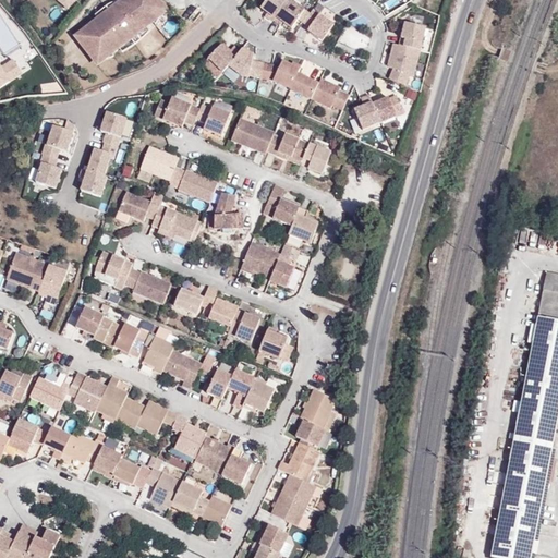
[(55,0),(68,11),(77,0),(55,0)]
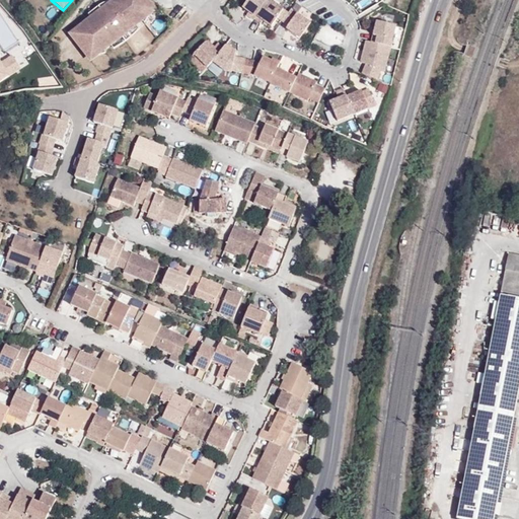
[(148,0),(112,0),(68,34),(91,63),(157,10),(148,0)]
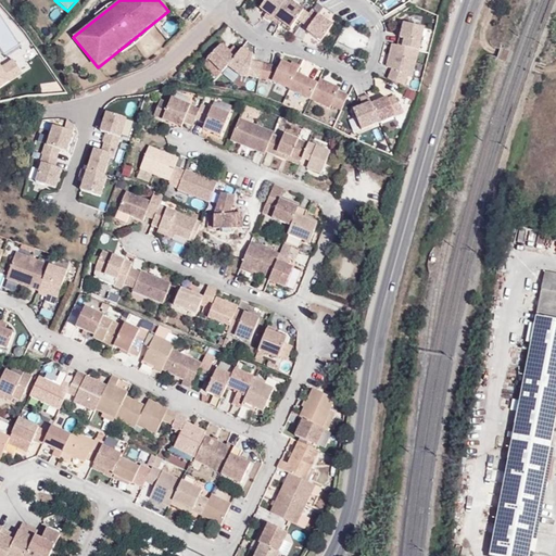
[(281,25),(281,23),(290,29),(304,10),(295,4),(289,0),(265,0),(260,9),(281,25)]
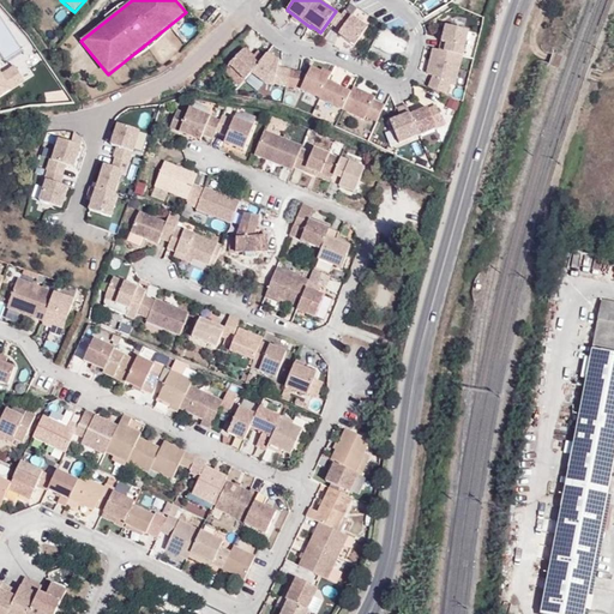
[(368,23),(372,18),(357,7),(354,12),(368,23)]
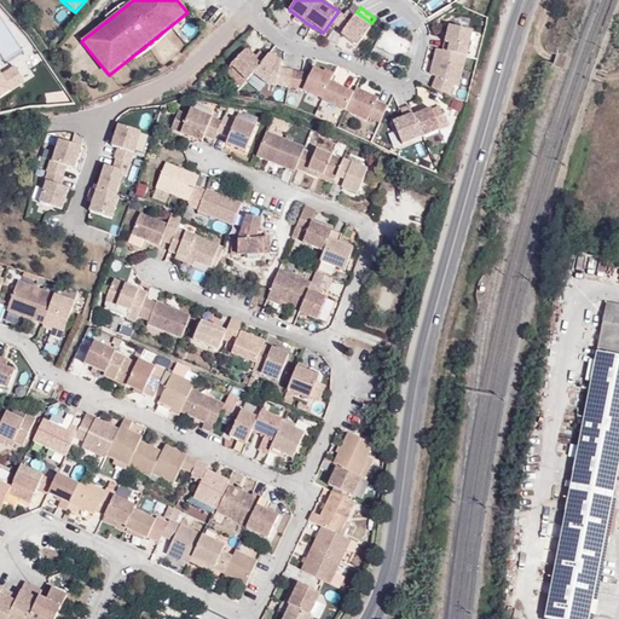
[(371,28),(354,17),(347,12),(345,16),(339,11),(330,22),(345,32),(341,36),(358,47),(371,28)]
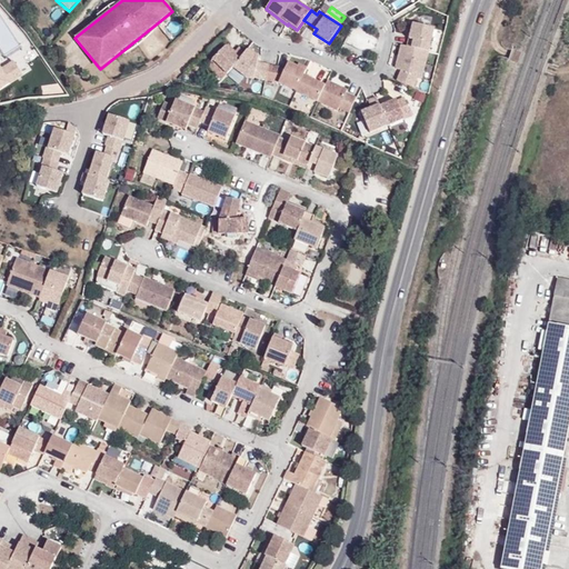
[(422,79),(435,30),(412,25),(407,47),(401,46),(396,68),(401,69),(400,71),(400,73),(397,81),(416,89),(418,83),(419,81),(418,81),(419,78),(422,79)]
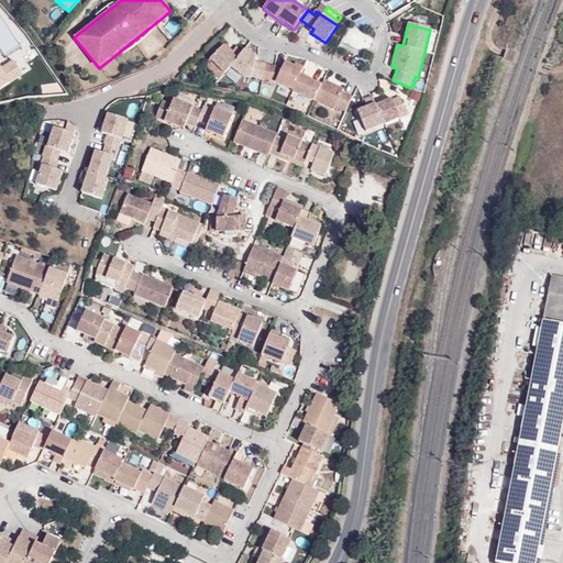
[(360,47),(364,36),(351,30),(345,42),(360,47)]
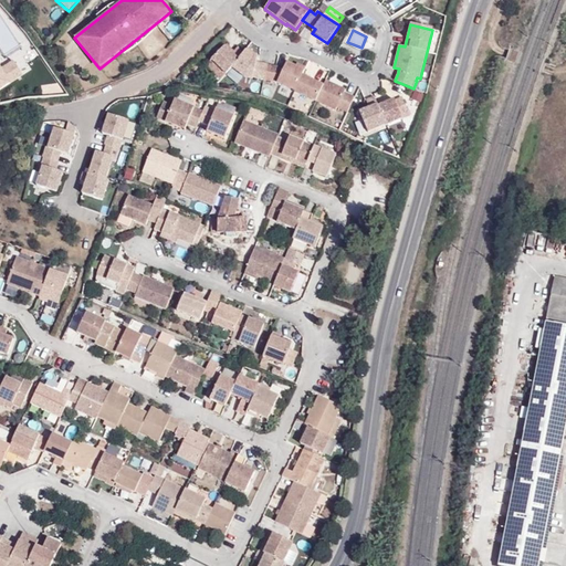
[(275,82),(282,66),(259,58),(261,51),(244,45),(243,49),(221,41),(210,72),(249,85),(253,74),(275,82)]
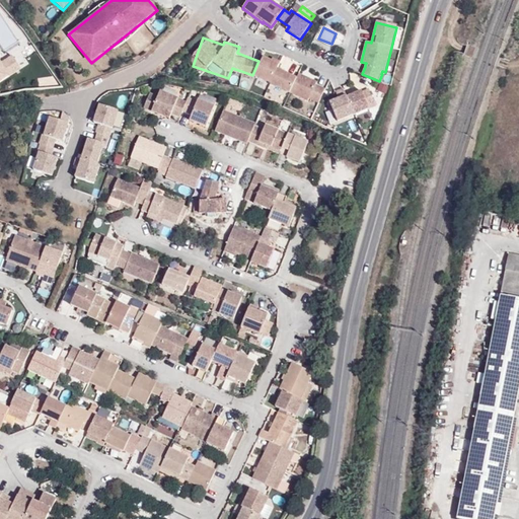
[(1,62),(0,59),(0,82),(20,69),(11,55),(1,62)]
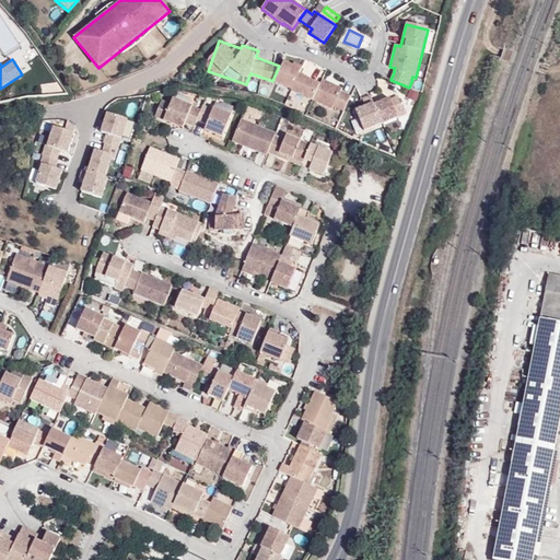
[(286,61),(275,81),(292,90),(302,70),(286,61)]
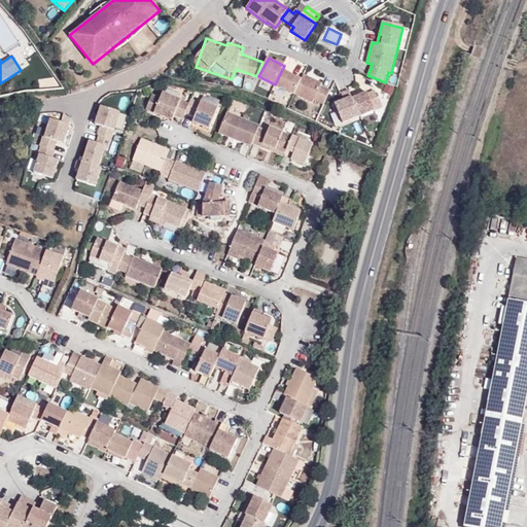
[(341,93),(344,101),(335,104),(343,124),(359,117),(352,99),(352,98),(349,90),(341,93)]
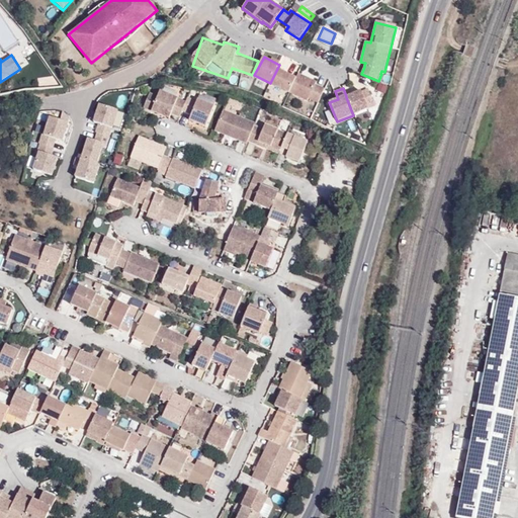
[(361,91),(346,97),(353,115),(368,109),(368,108),(376,104),(370,90),(361,91)]
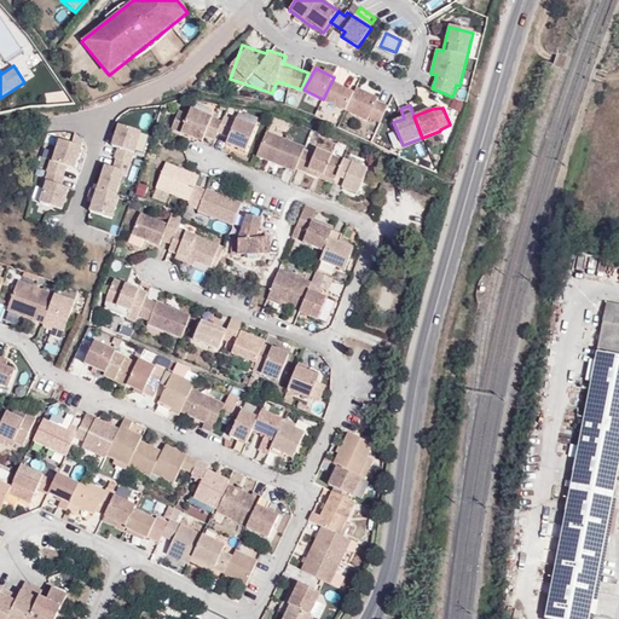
[(172,129),(202,142),(204,136),(213,119),(191,109),(189,116),(179,113),(172,129)]
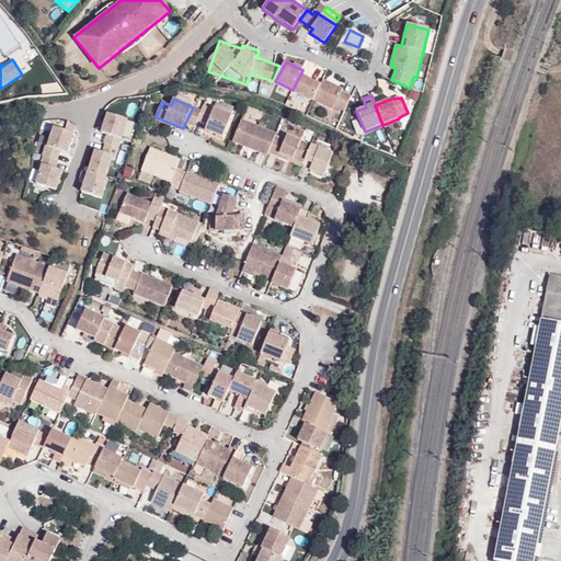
[(214,110),(203,106),(201,111),(197,119),(207,124),(205,130),(224,138),(232,115),(214,109),(214,110)]
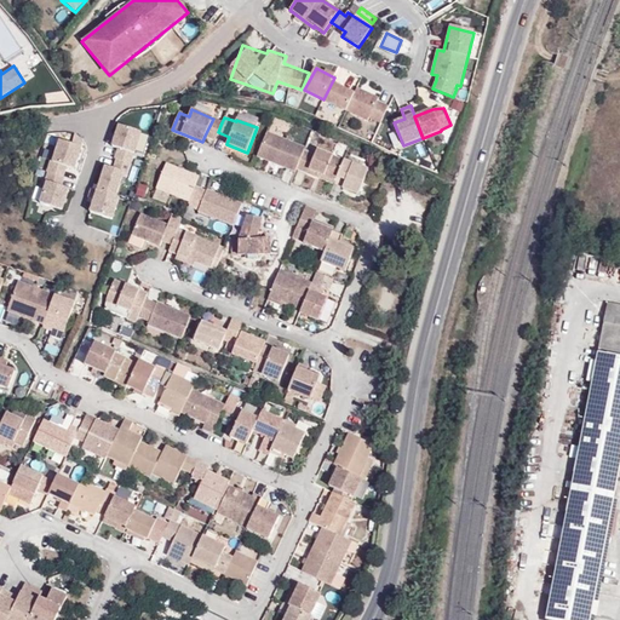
[(213,119),(205,136),(214,141),(218,132),(222,122),(213,119)]
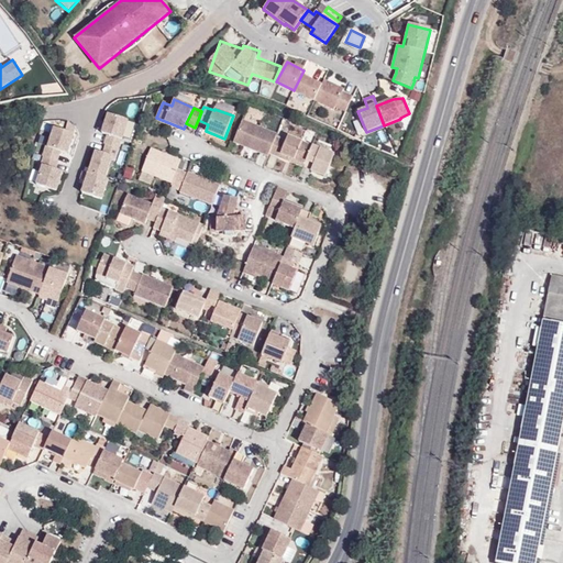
[(102,151),(94,148),(79,191),(102,199),(109,178),(106,177),(111,159),(114,161),(122,136),(129,139),(134,122),(128,120),(129,119),(107,111),(100,131),(106,132),(102,143),(105,143),(102,151)]
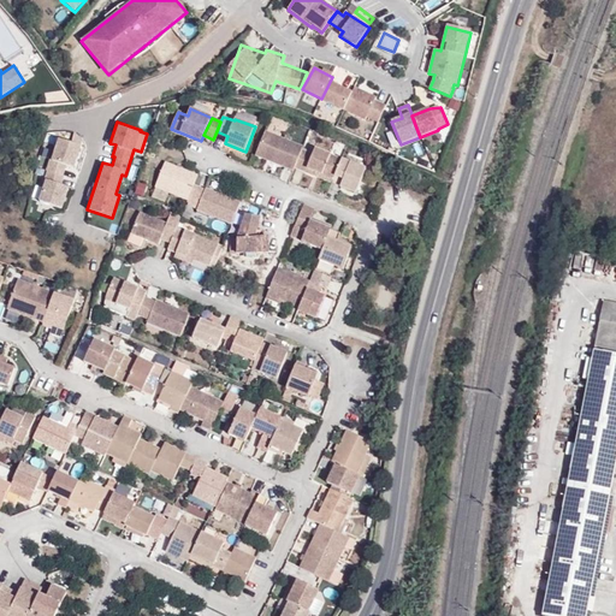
[(83,140),(73,131),(71,141),(57,137),(53,149),(42,146),(39,157),(49,159),(67,165),(75,166),(83,140)]
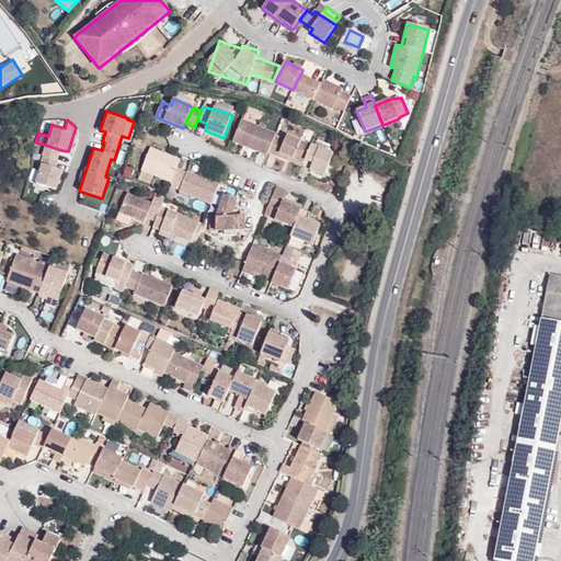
[(275,137),(276,134),(242,119),(232,141),(266,156),(268,152),(275,137)]
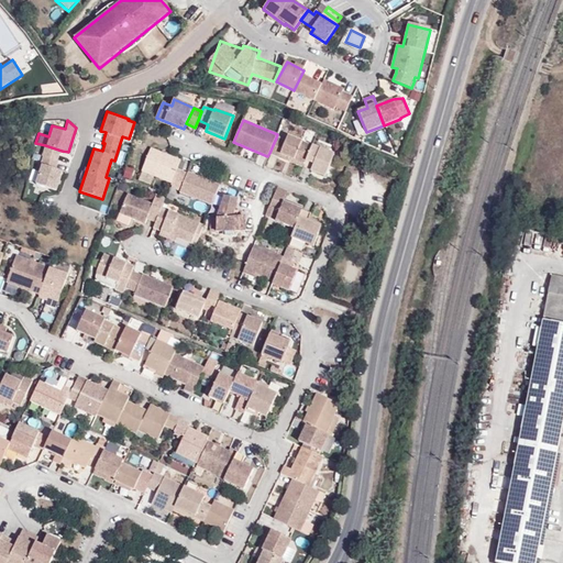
[(305,164),(312,146),(288,135),(286,142),(276,138),(269,153),(279,157),(282,154),(305,164)]
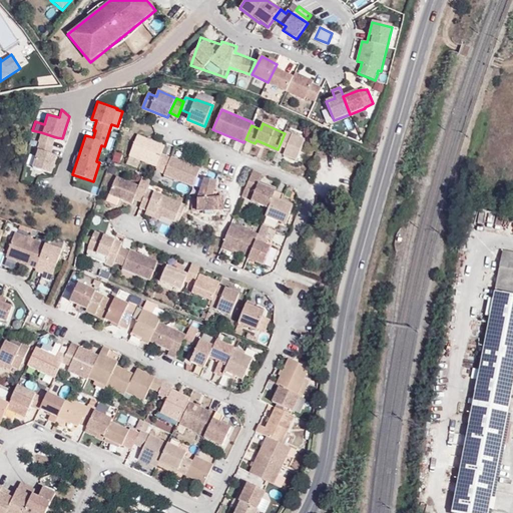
[(56,137),(41,132),(38,141),(30,139),(29,144),(38,146),(51,151),(56,137)]
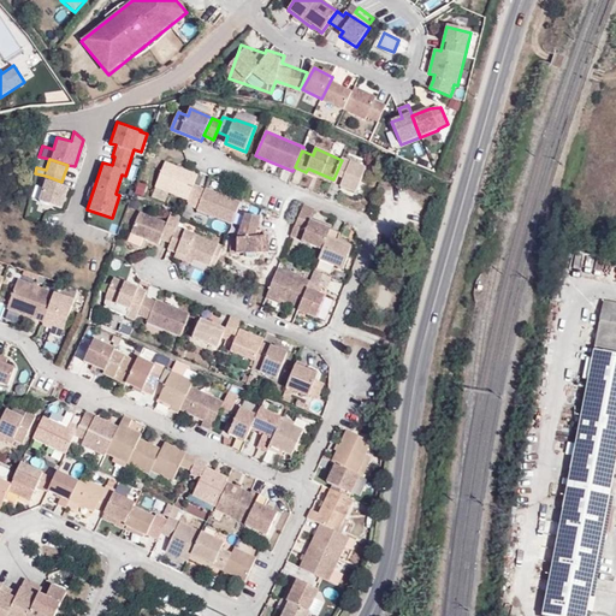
[(366,170),(342,159),(342,160),(333,179),(333,182),(341,185),(341,187),(356,194),(366,170)]
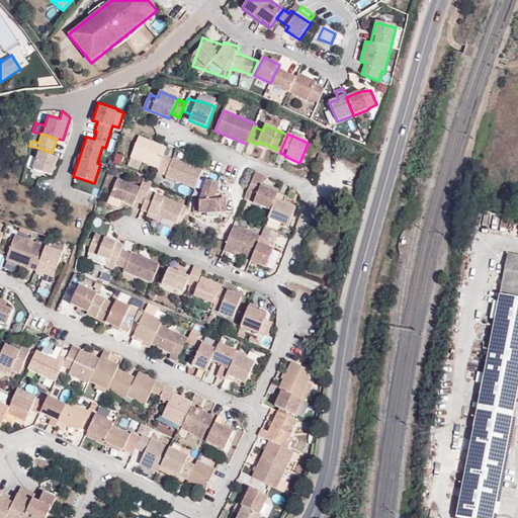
[(163,156),(166,148),(140,137),(131,157),(158,168),(163,156)]
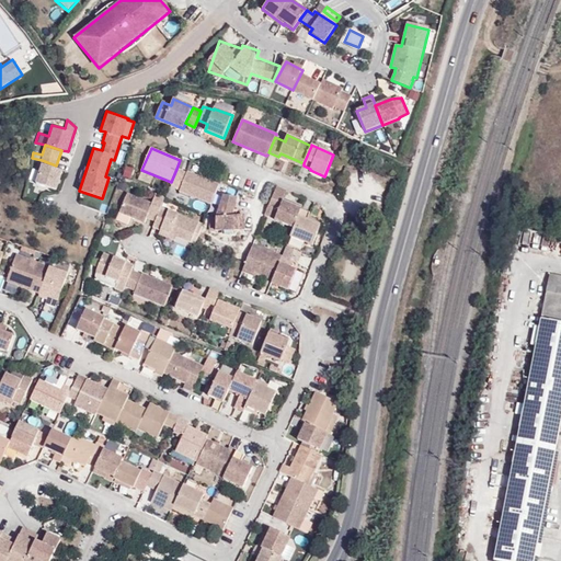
[(304,165),(304,163),(281,153),(278,157),(302,167),(304,165)]
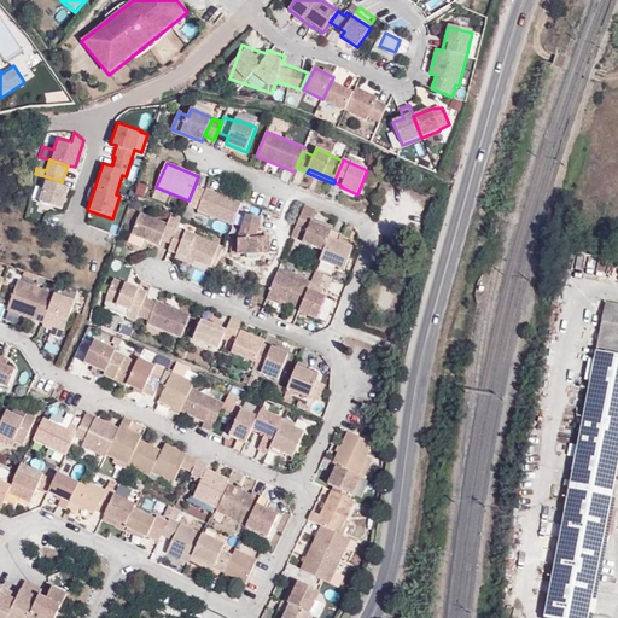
[(62,182),(46,176),(42,187),(34,185),(30,198),(63,209),(71,185),(62,182)]
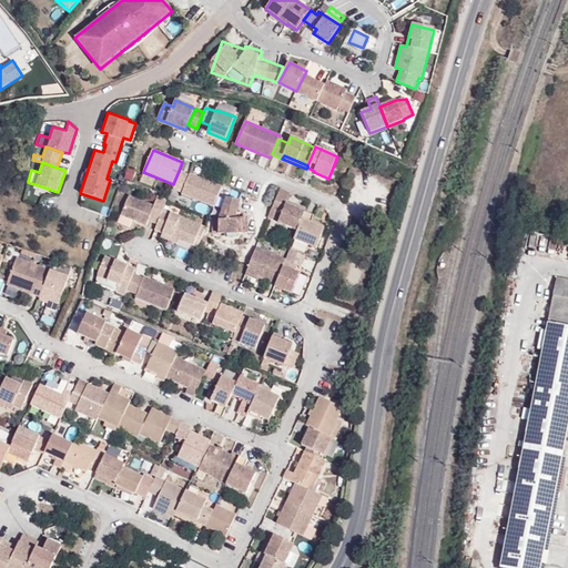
[(189,175),(179,171),(173,184),(172,186),(183,190),(181,193),(213,208),(221,188),(190,173),(189,175)]
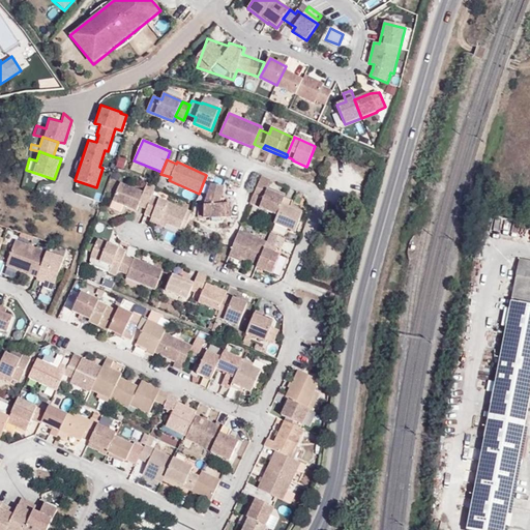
[(261,177),(255,192),(251,203),(260,207),(260,208),(277,215),(285,199),(266,190),(267,188),(267,187),(270,181),(261,177)]
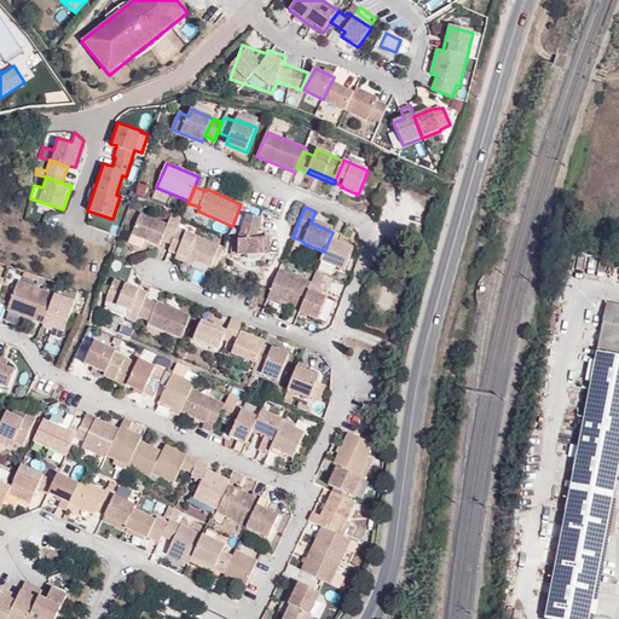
[(181,218),(172,214),(167,225),(139,213),(132,233),(145,239),(160,246),(162,239),(172,244),(178,229),(181,218)]
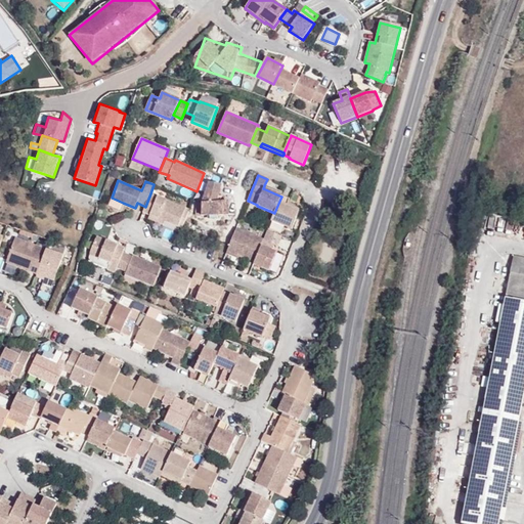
[(229,202),(224,202),(218,202),(219,197),(221,185),(209,182),(202,204),(202,216),(229,215),(229,202)]
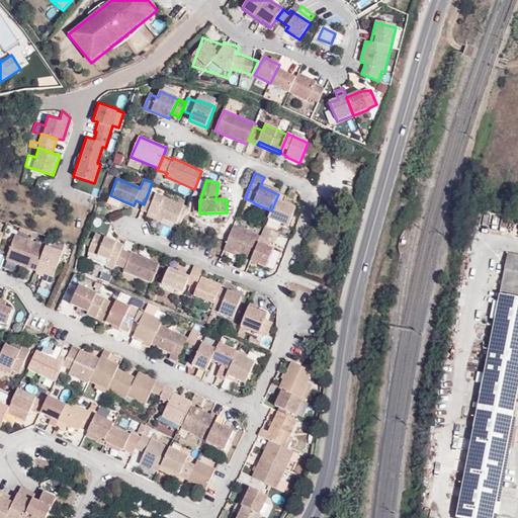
[(278,191),(261,183),(261,184),(260,186),(278,194),(278,193),(278,191)]
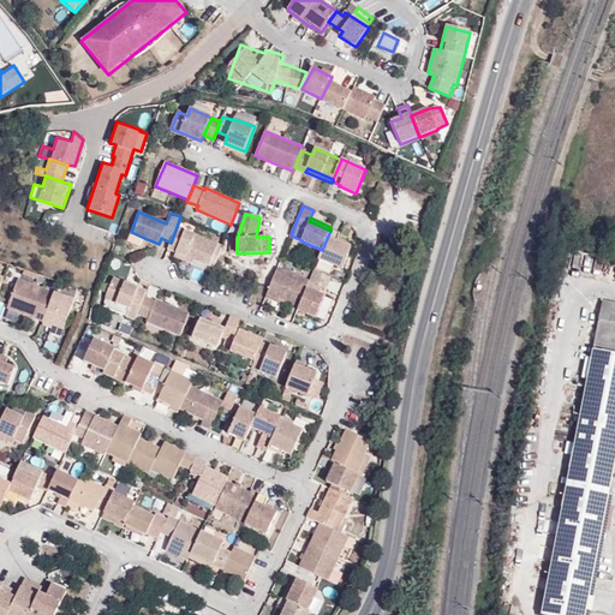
[(177,227),(171,243),(169,243),(167,249),(175,252),(193,260),(209,267),(218,244),(177,227)]
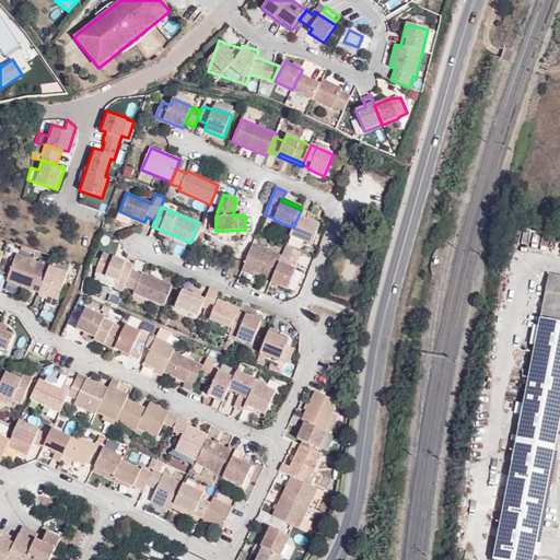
[(301,210),(293,228),(290,236),(311,245),(319,225),(317,224),(306,220),(307,218),(310,212),(301,209),(301,210)]
